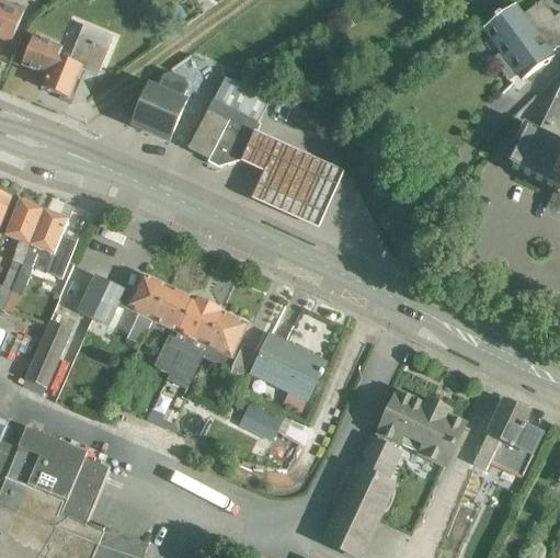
[(546,54),(559,43),(559,11),(552,15),(541,0),(539,0),(517,15),(511,6),(484,24),(502,48),(492,56),(492,59),(507,80),(520,71),(523,77),(549,58),(546,54)]
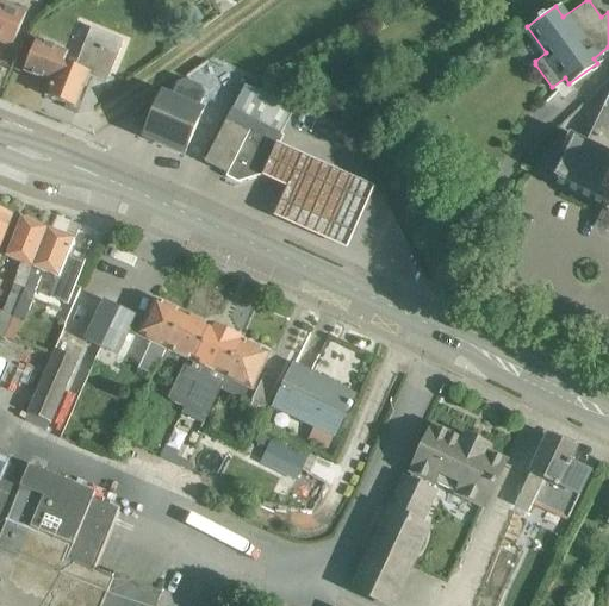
[(0,41),(10,45),(24,11),(0,1),(0,41)]
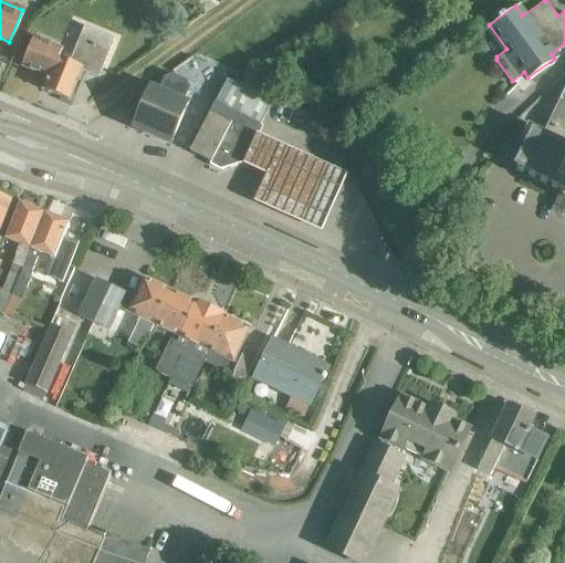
[(96,75),(113,37),(82,24),(67,61),(56,56),(61,47),(32,35),(20,64),(45,74),(40,87),(69,98),(72,92),(71,91),(76,77),(77,79),(81,69),(96,75)]
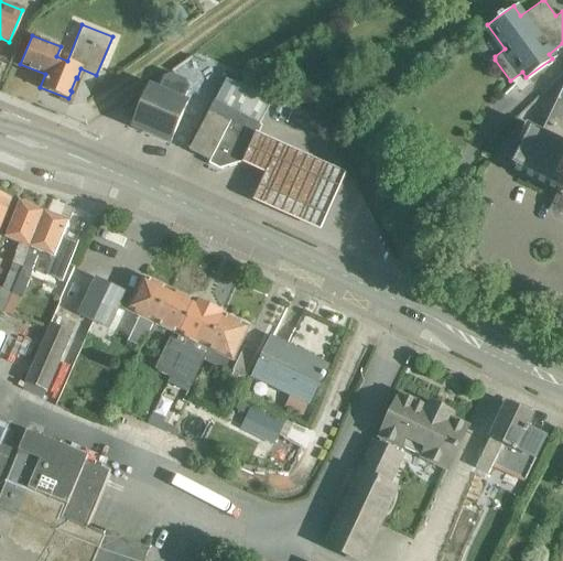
[(187,85),(184,78),(169,72),(162,75),(157,88),(148,84),(145,90),(143,90),(144,89),(143,88),(119,106),(119,107),(120,107),(128,119),(132,121),(131,125),(169,141),(185,100),(182,98),(187,85)]
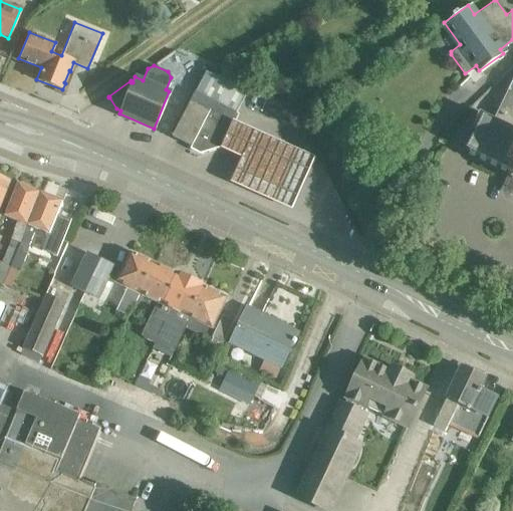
[(204,71),(171,136),(194,148),(199,150),(224,142),(225,140),(236,117),(238,114),(235,112),(247,88),(204,71)]
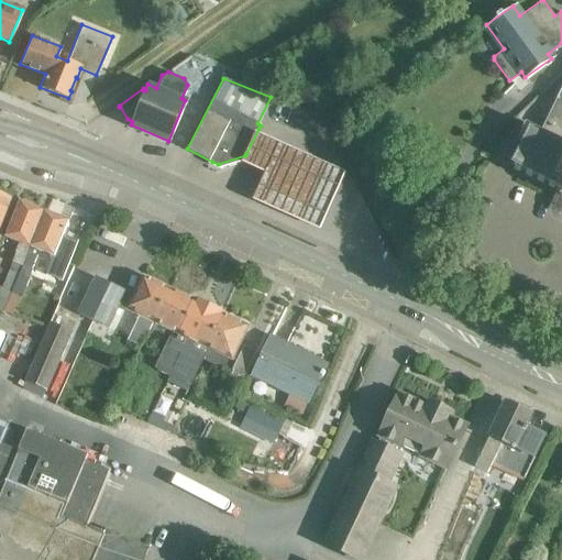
[(561,84),(540,130),(528,124),(509,162),(558,185),(554,190),(561,193),(561,84)]
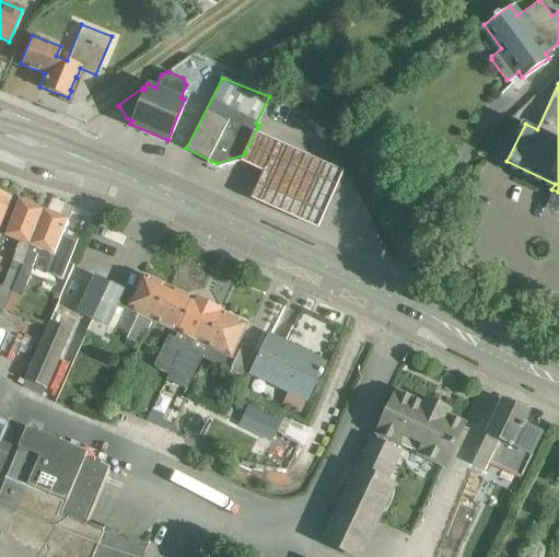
[(344,166),(257,128),(245,152),(244,154),(265,164),(251,194),(318,223),(344,166)]
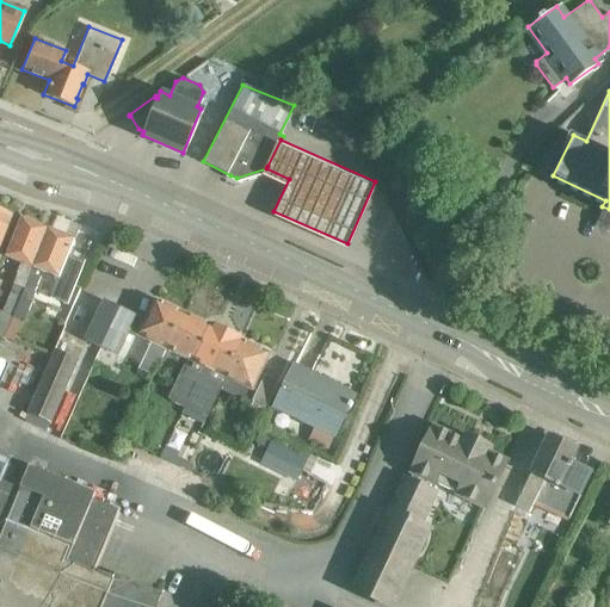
[(0,245),(12,216),(8,215),(10,211),(0,206),(0,245)]
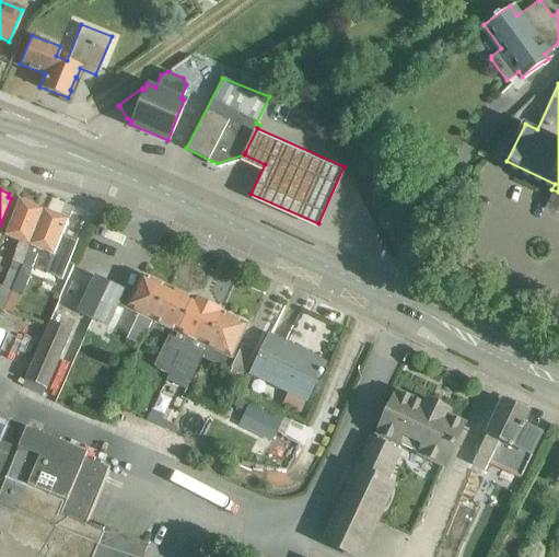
[(19,200),(16,199),(3,234),(19,241),(16,245),(0,285),(0,309),(1,310),(10,290),(42,209),(33,206),(30,202),(23,199),(19,200)]
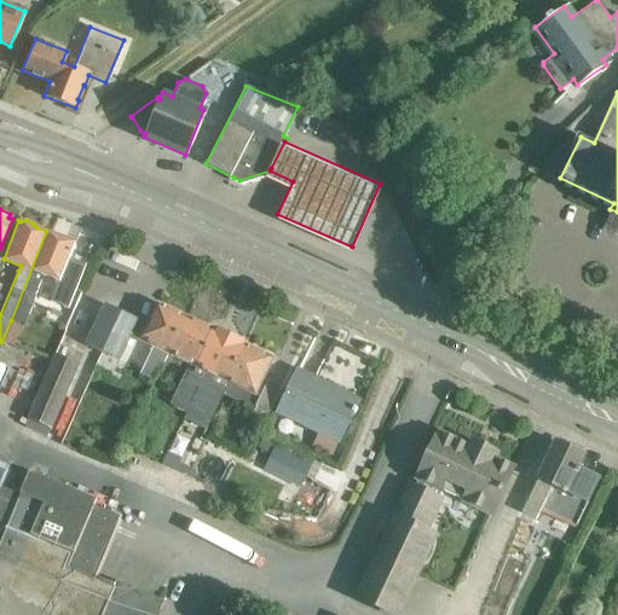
[(46,231),(30,270),(36,272),(56,279),(48,300),(67,307),(84,262),(68,255),(73,242),(71,242),(69,237),(61,235),(56,235),(46,231)]
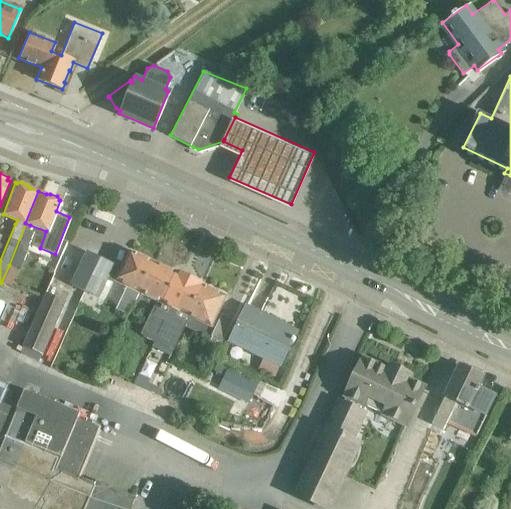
[(25,223),(9,265),(18,268),(28,244),(27,244),(32,231),(28,229),(30,225),(25,223)]
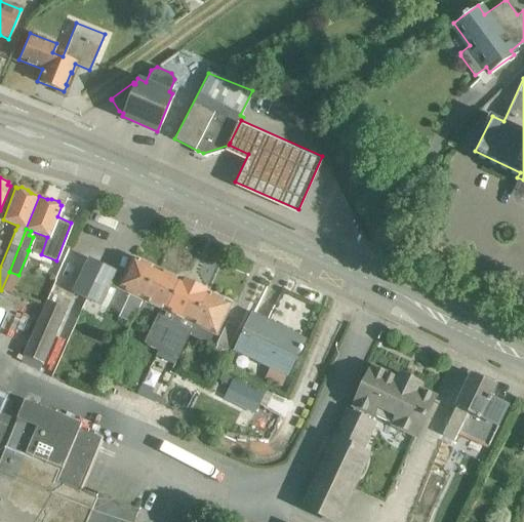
[(116,267),(114,270),(109,282),(110,283),(117,286),(129,292),(118,316),(129,321),(142,298),(140,297),(155,268),(131,256),(124,271),(116,267)]
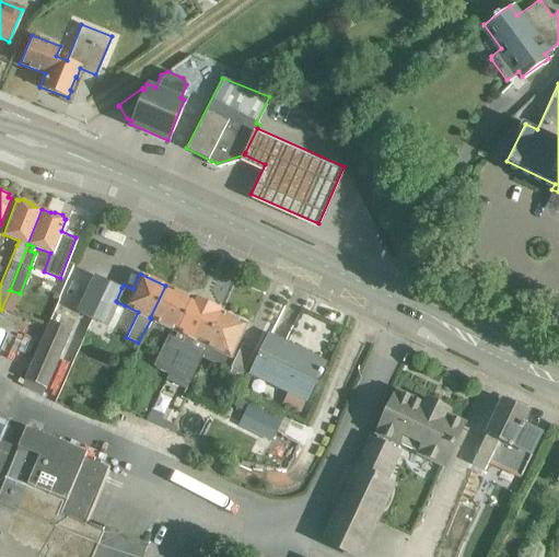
[(116,301),(121,288),(93,275),(77,310),(106,324),(117,302),(116,301)]
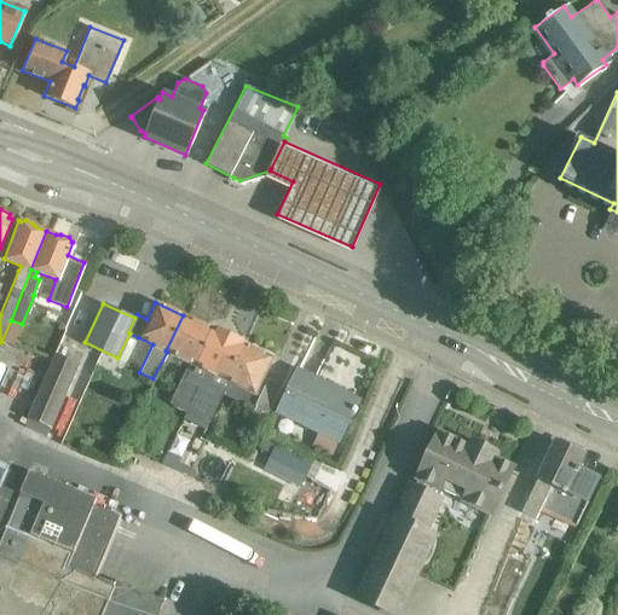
[(166,350),(167,352),(195,365),(212,329),(183,315),(166,350)]
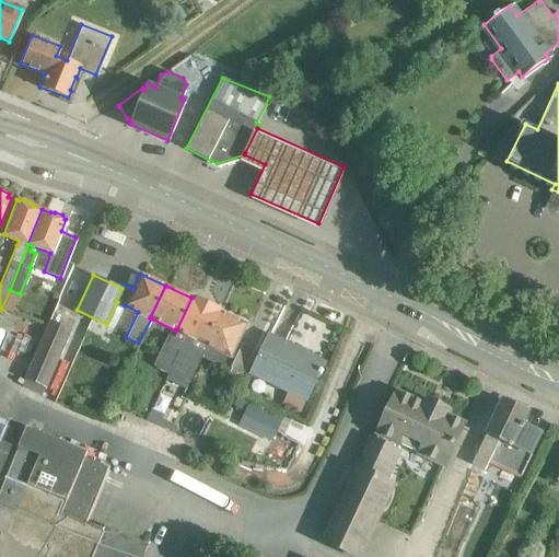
[(175,354),(166,370),(173,373),(170,380),(181,385),(184,379),(187,380),(201,351),(199,351),(202,343),(204,344),(219,311),(220,310),(193,297),(191,298),(176,331),(173,338),(167,336),(162,347),(175,354)]
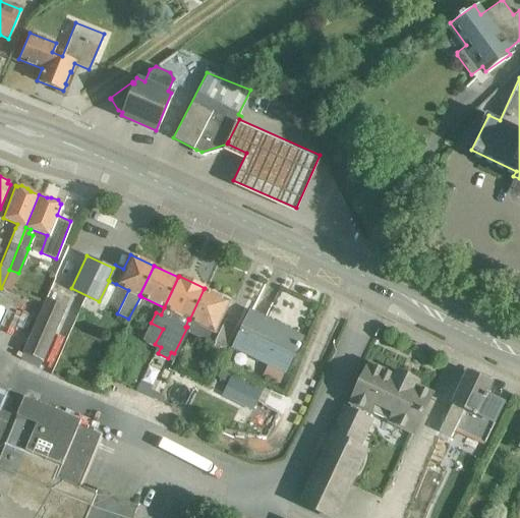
[(204,289),(189,320),(213,331),(227,300),(204,289)]
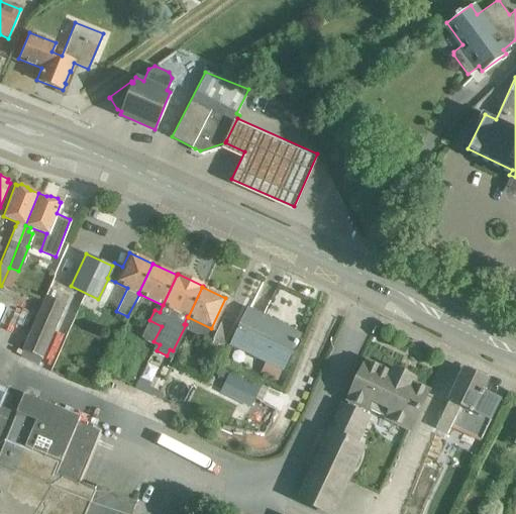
[(19,354),(38,364),(64,304),(44,296),(19,354)]
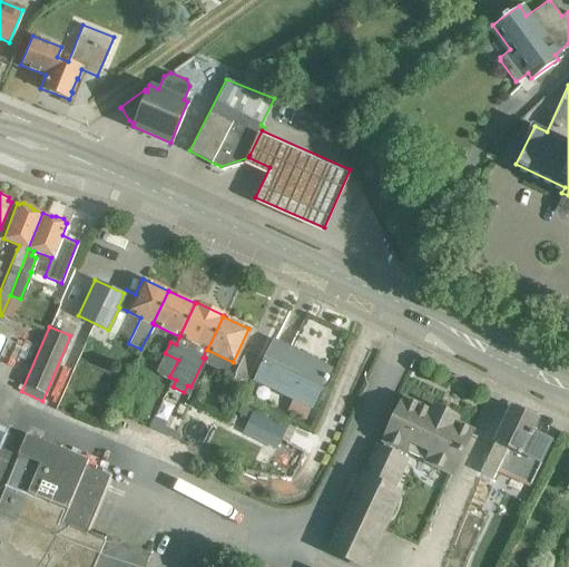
[(308,407),(329,365),(273,339),(253,380),(291,398),(308,407)]
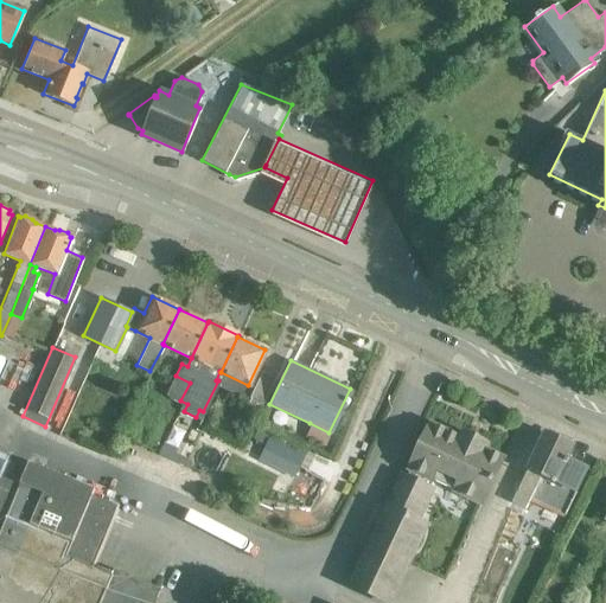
[(255,415),(274,377),(261,371),(248,397),(250,398),(244,410),(255,415)]
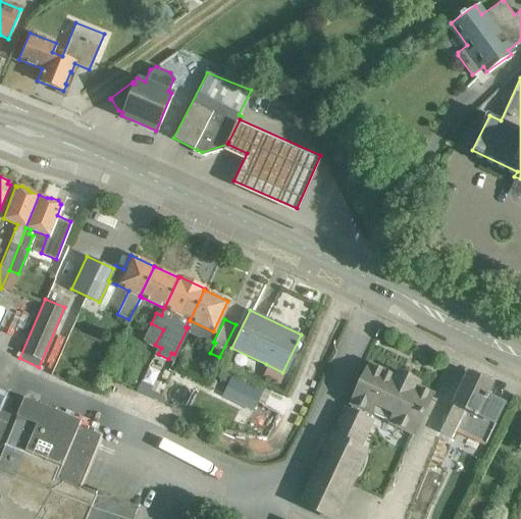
[(154,347),(155,345),(163,329),(151,323),(144,340),(145,340),(144,343),(154,347)]
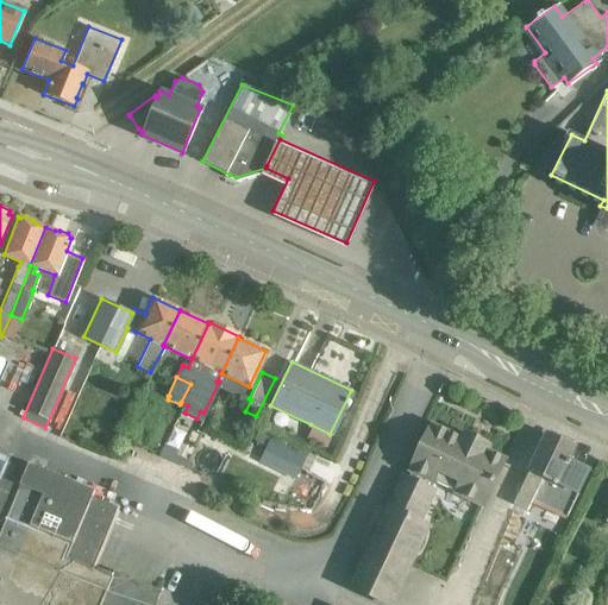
[(311,424),(305,438),(324,447),(330,434),(311,424)]
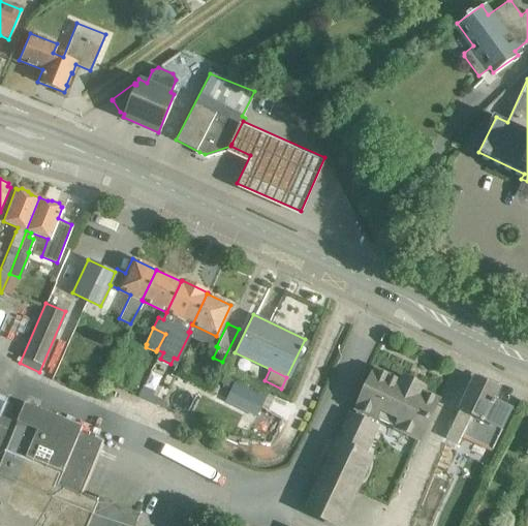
[(318,480),(304,509),(336,524),(368,456),(361,453),(374,426),(373,425),(377,418),(417,437),(436,399),(418,391),(421,385),(402,377),(400,381),(373,369),(354,407),(355,408),(352,415),(349,413),(318,480)]
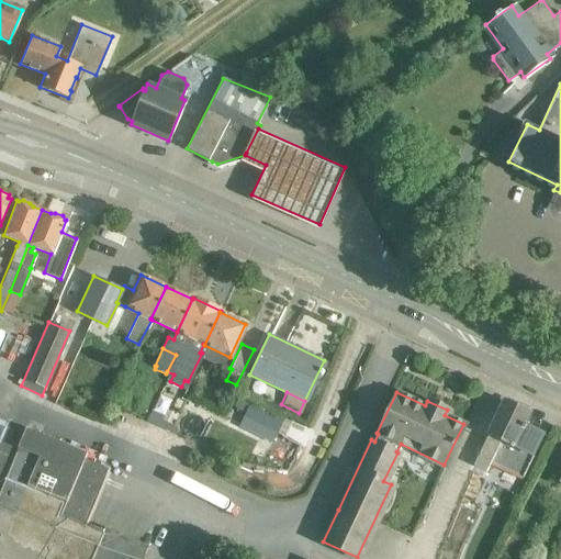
[(276,432),(284,415),(251,399),(239,393),(233,406),(244,412),(243,415),(276,432)]
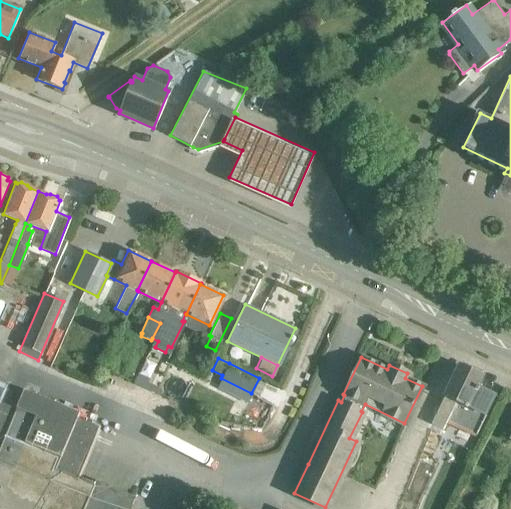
[(481,375),(458,365),(430,423),(441,428),(445,421),(474,435),(494,394),(476,385),(481,375)]
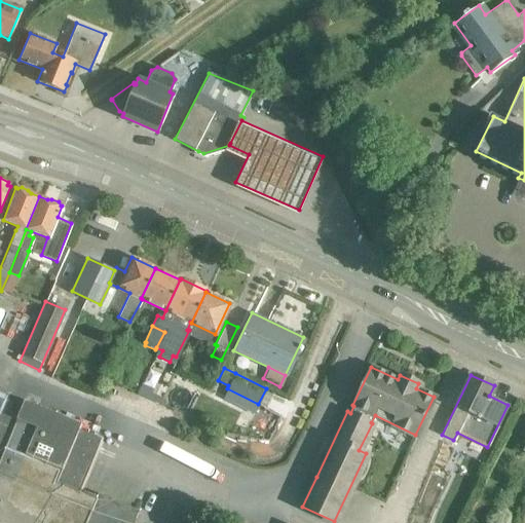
[(0,522),(130,522),(137,510),(97,493),(95,497),(77,490),(100,437),(77,427),(79,422),(22,399),(20,405),(4,399),(6,394),(0,390),(0,522)]
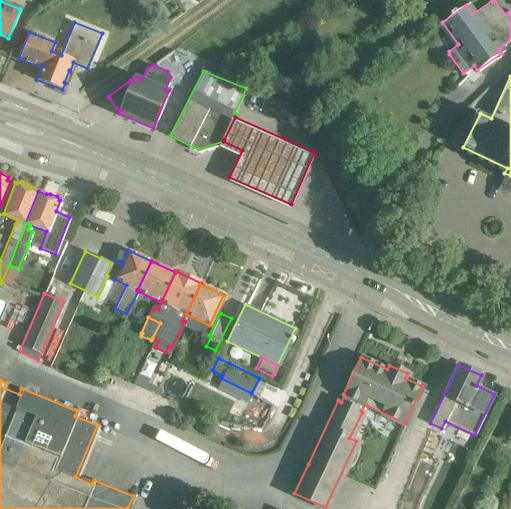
[(386,508),(403,508),(408,497),(394,491),(386,508)]
